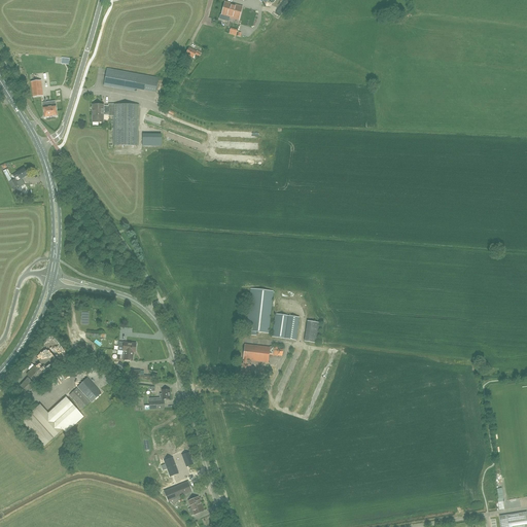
[(242,6),(225,2),(221,15),(239,20),(242,6)]
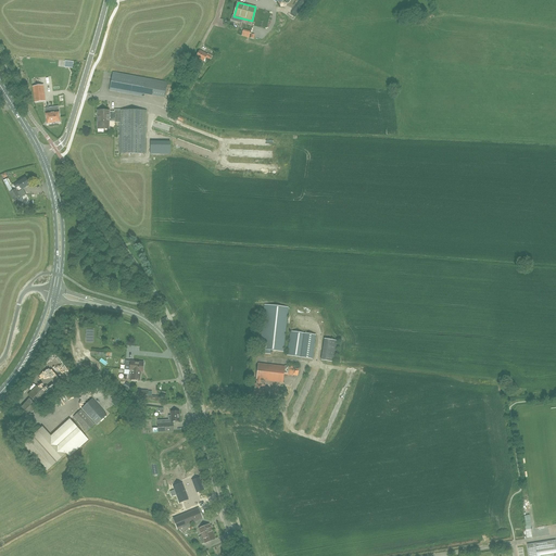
[(210,60),(212,57),(209,54),(207,55),(200,50),(196,58),(203,61),(205,58),(210,60)]
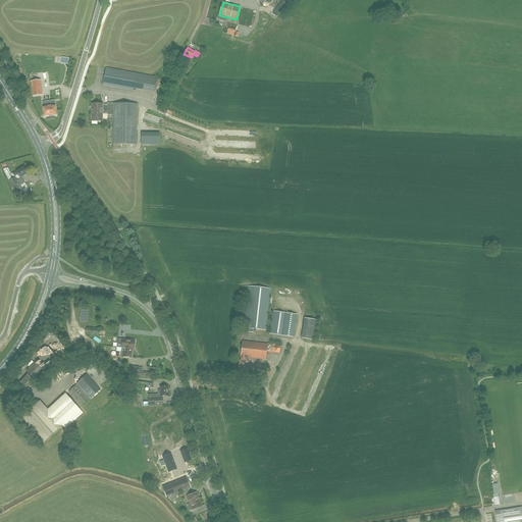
[(156,77),(106,69),(103,85),(134,91),(134,88),(154,91),(156,77)]
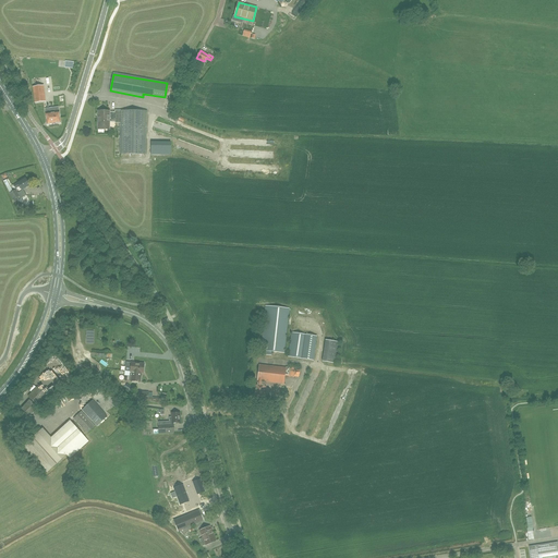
[(45,101),(43,86),(34,87),(36,102),(45,101)]
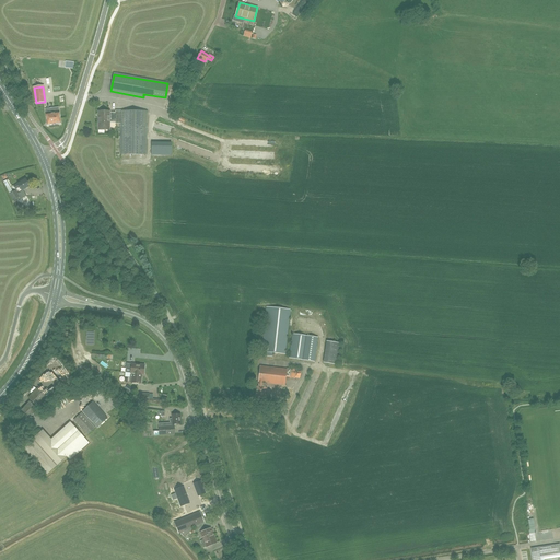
[(50,107),(66,106),(66,97),(49,98),(50,107)]
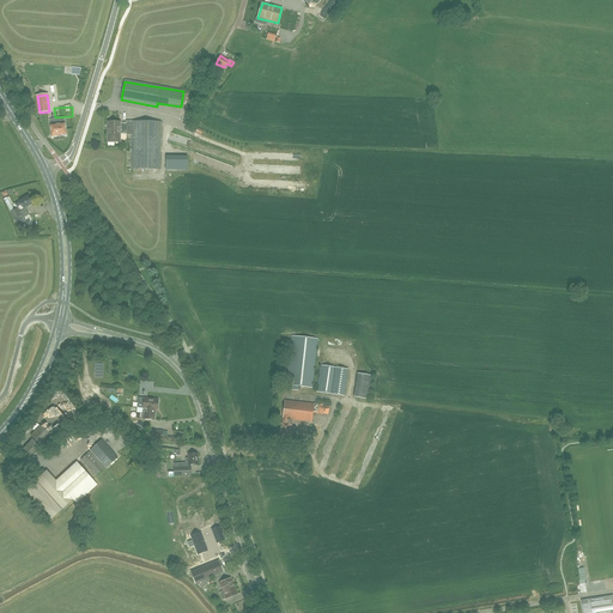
[(65,135),(66,133),(65,123),(55,125),(55,121),(50,122),(52,135),(53,137),(58,137),(61,137),(61,135),(65,135)]
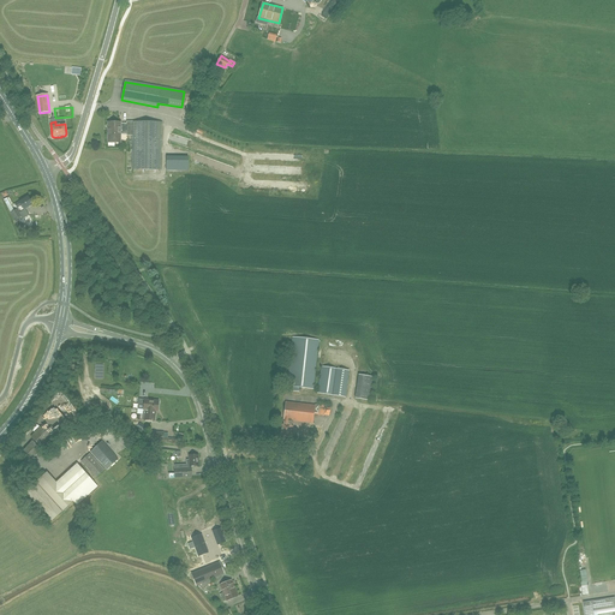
[(108,143),(120,143),(120,135),(127,135),(133,135),(133,169),(161,169),(161,121),(127,121),(127,124),(121,124),(121,123),(108,123),(108,143)]
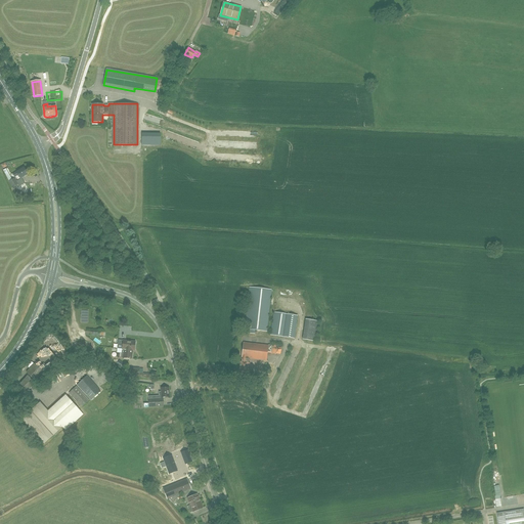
[(142,133),(142,144),(161,144),(161,133),(142,133)]
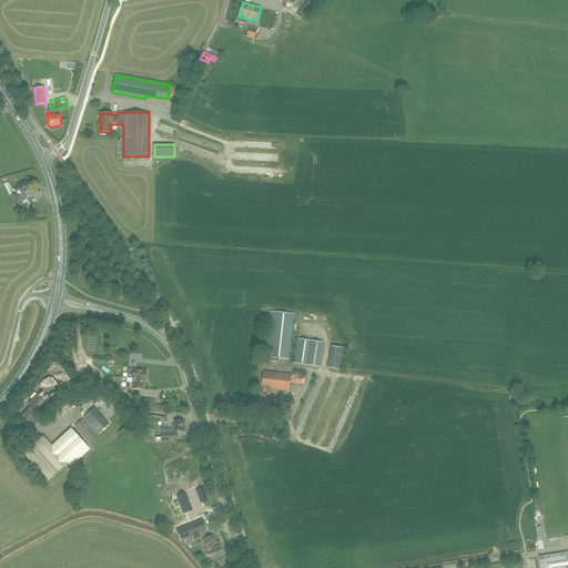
[(22,193),(30,189),(26,182),(22,185),(21,184),(14,189),(16,192),(20,190),(22,193)]
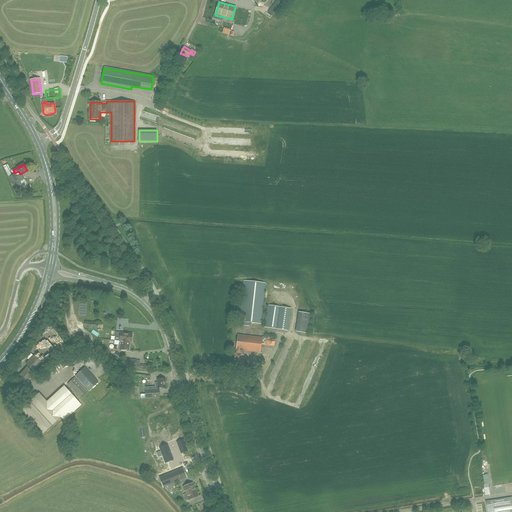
[(9,177),(12,176),(6,165),(3,166),(9,177)]
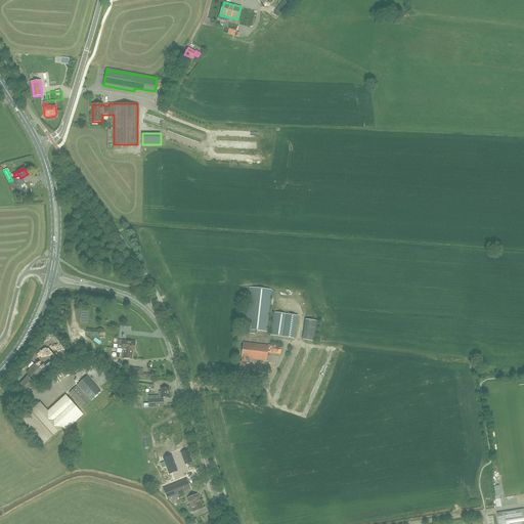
[(22,178),(16,181),(14,178),(12,180),(9,181),(8,182),(12,188),(18,184),(20,186),(25,183),(22,178)]
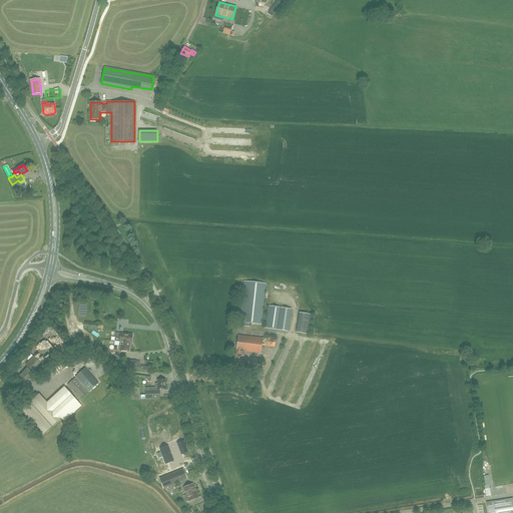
[(249,327),(249,324),(262,325),(266,284),(244,282),(239,326),(249,327)]
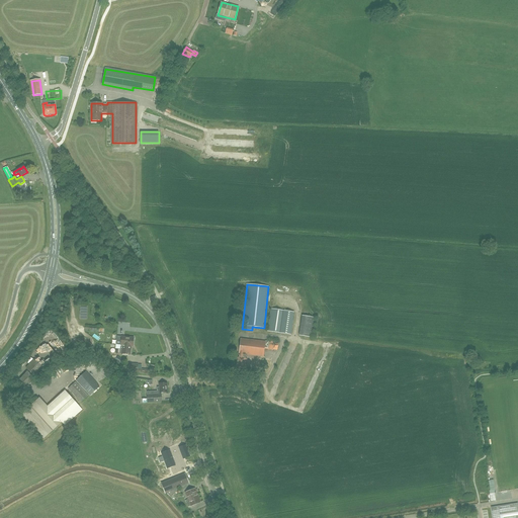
[(270,309),(267,331),(290,335),(294,313),(270,309)]
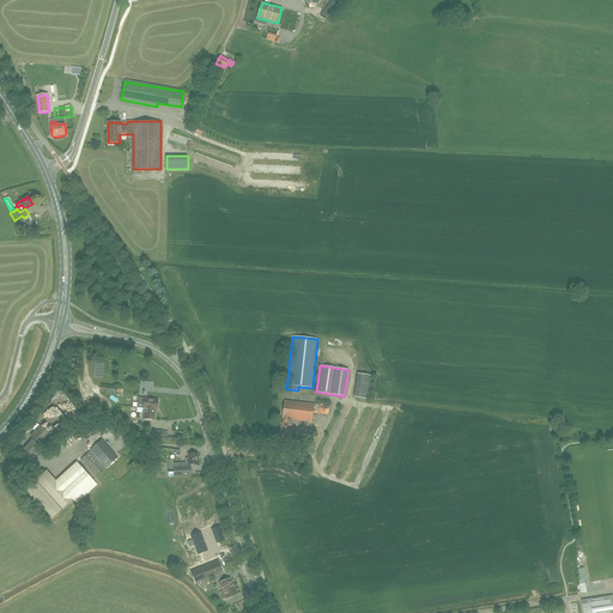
[(358,374),(354,398),(369,400),(372,376),(358,374)]
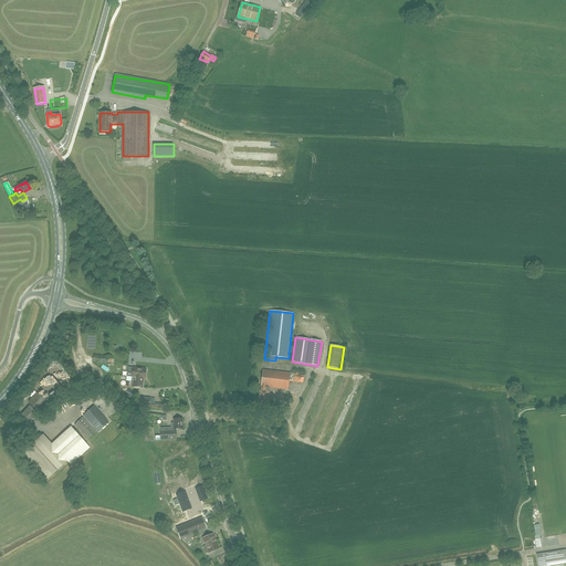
[(146,369),(133,368),(127,367),(127,371),(133,373),(132,386),(143,388),(144,378),(145,378),(146,369)]
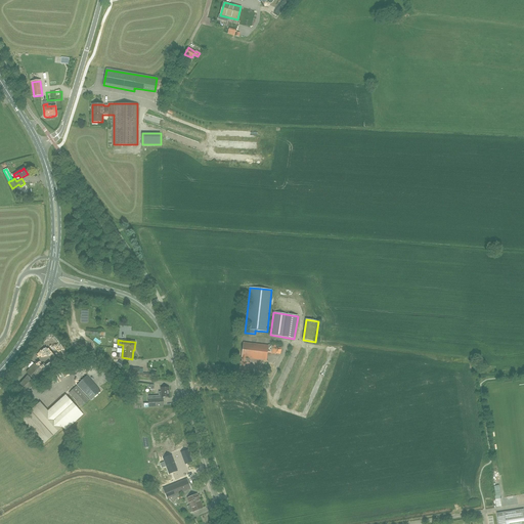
[(253,365),(249,365),(250,359),(267,361),(267,353),(280,354),(281,346),(268,345),(244,343),(241,362),(239,361),(238,373),(252,374),(253,365)]
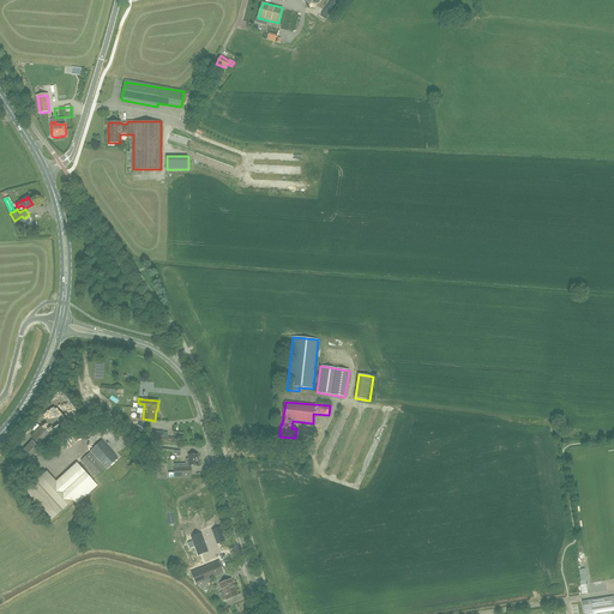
[(30,437),(42,447),(52,437),(40,426),(30,437)]
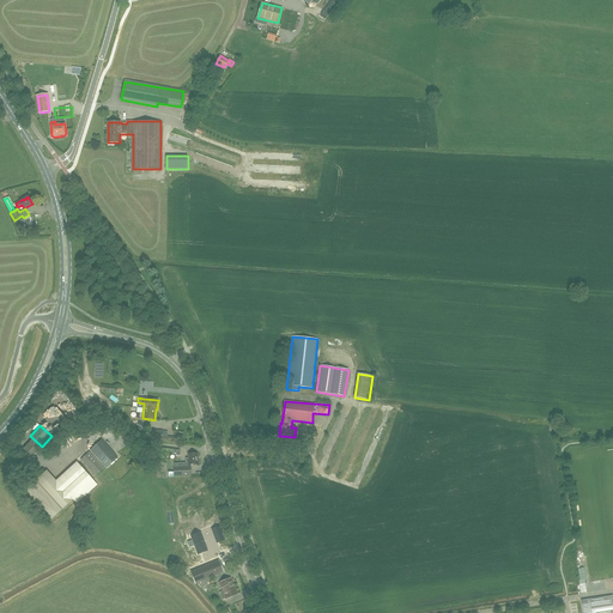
[(158,442),(176,443),(177,438),(163,437),(163,431),(151,430),(151,438),(158,439),(158,442)]
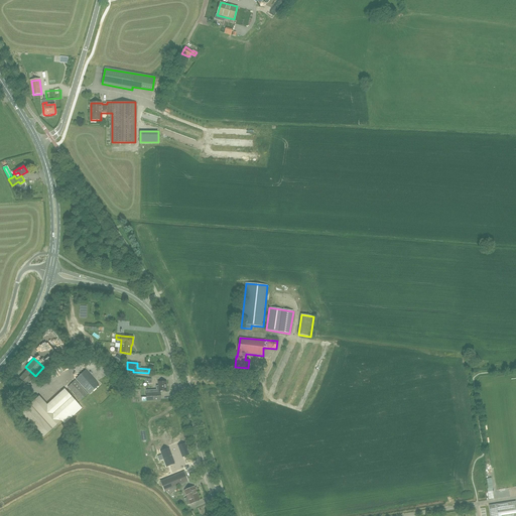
[(332,379),(337,366),(331,363),(326,377),(332,379)]
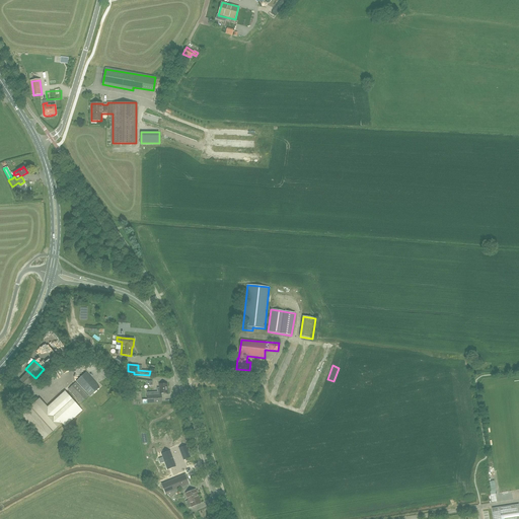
[(27,372),(20,380),(27,387),(34,379),(27,372)]
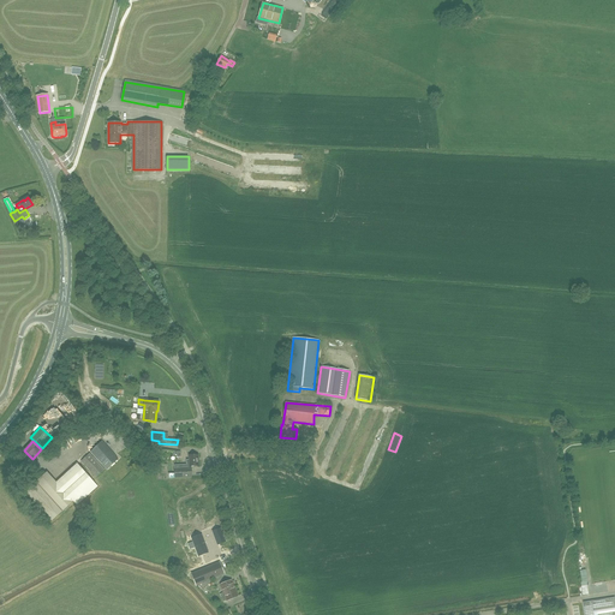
[(107,470),(118,459),(113,454),(102,442),(91,453),(102,465),(102,464),(107,470)]
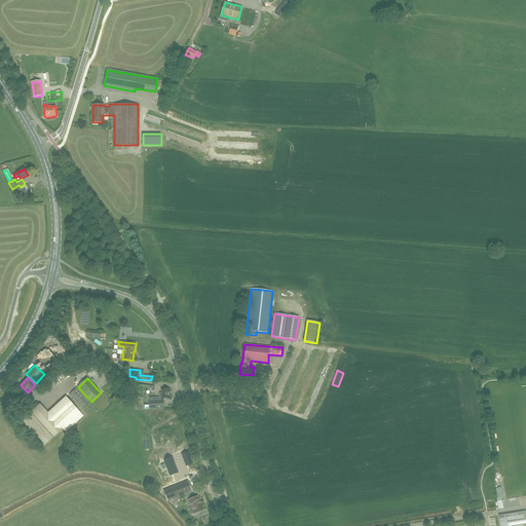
[(283,401),(286,383),(279,382),(276,400),(283,401)]
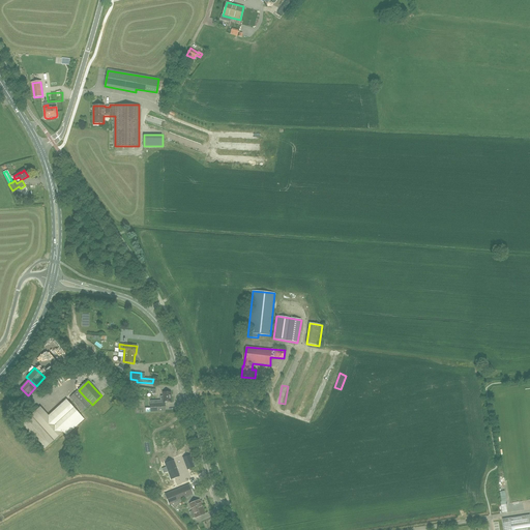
[(83,412),(90,405),(77,391),(69,398),(83,412)]
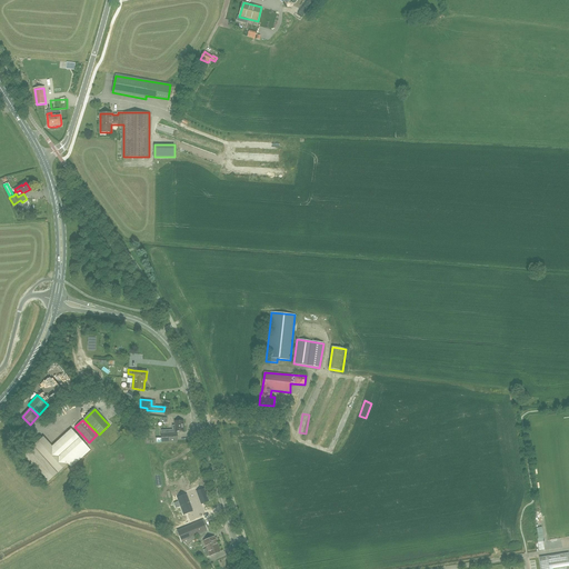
[(177,431),(183,431),(183,421),(175,421),(175,426),(172,426),(172,430),(161,430),(161,433),(161,438),(156,439),(157,442),(177,441),(177,431)]
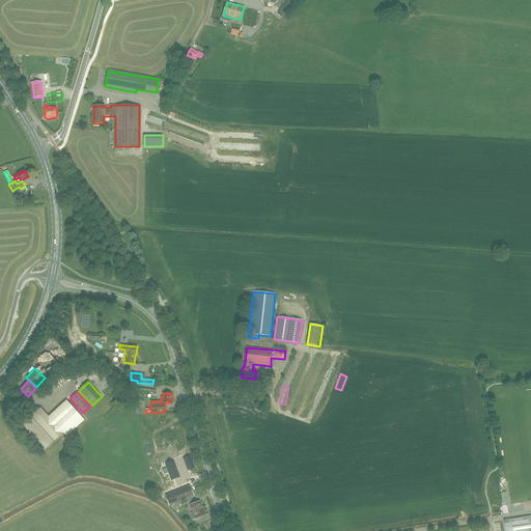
[(49,417),(40,408),(22,425),(45,450),(63,434),(66,437),(84,420),(67,400),(49,417)]
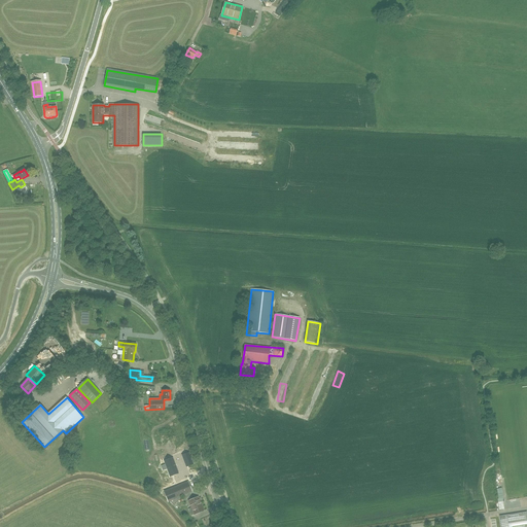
[(186,466),(192,464),(188,453),(182,455),(184,459),(185,463),(186,466)]
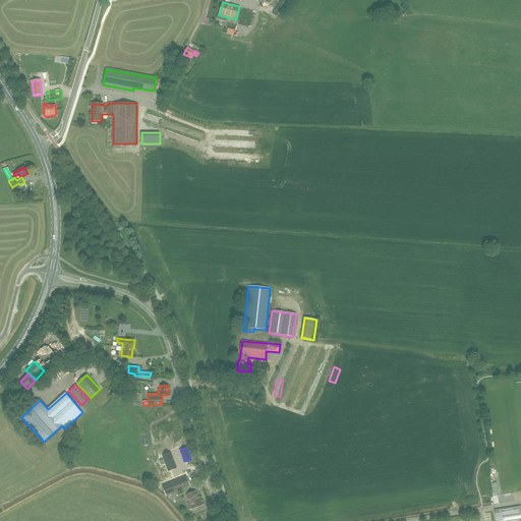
[(166,464),(168,470),(176,468),(171,454),(163,457),(164,459),(159,461),(161,466),(166,464)]
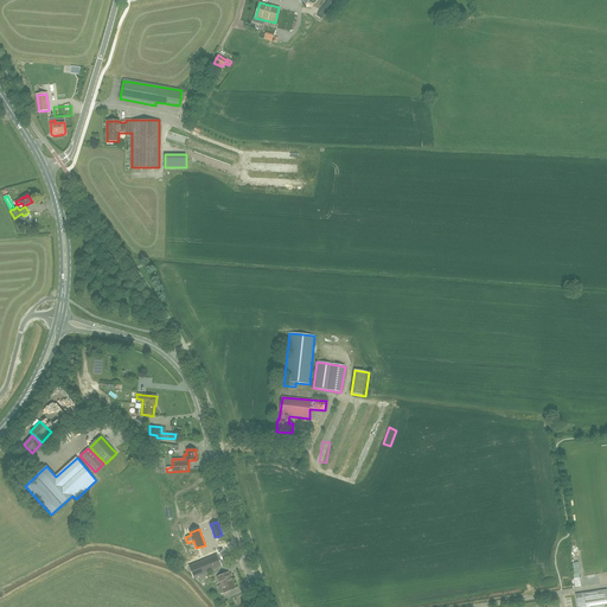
[(195,577),(222,567),(217,555),(190,567),(195,577)]
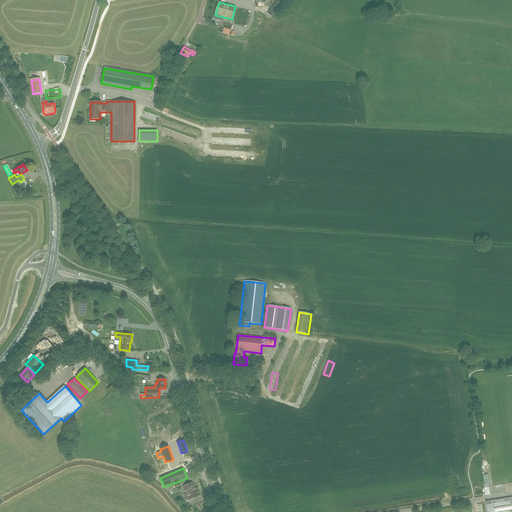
[(189,500),(198,497),(192,483),(183,487),(189,500)]
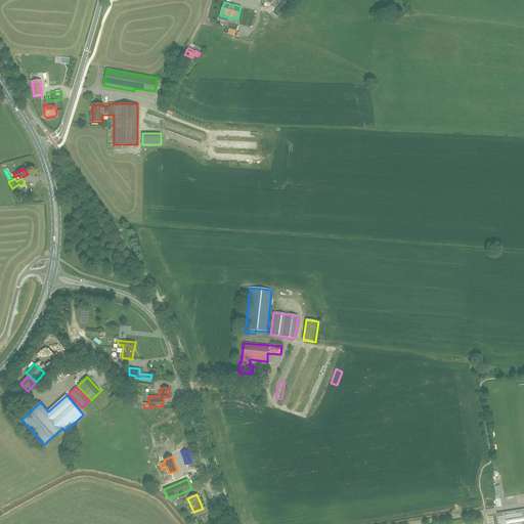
[(523,523),(523,510),(523,509),(496,513),(497,523),(523,523)]
